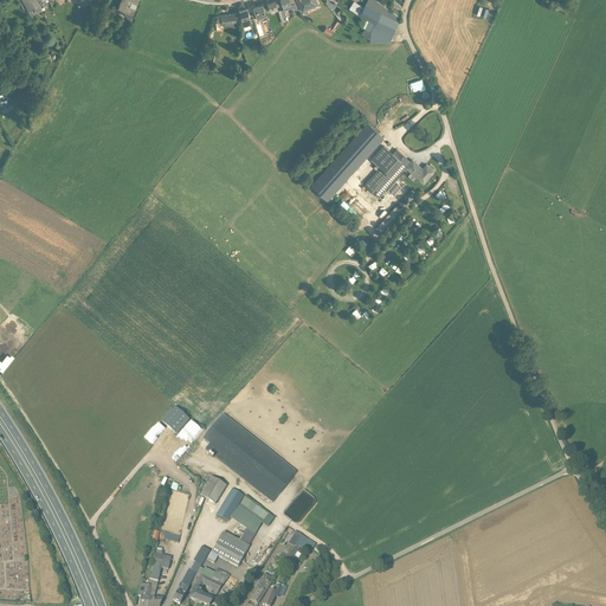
[(23,0),(27,8),(28,11),(37,7),(40,13),(43,11),(40,5),(38,0),(23,0)]
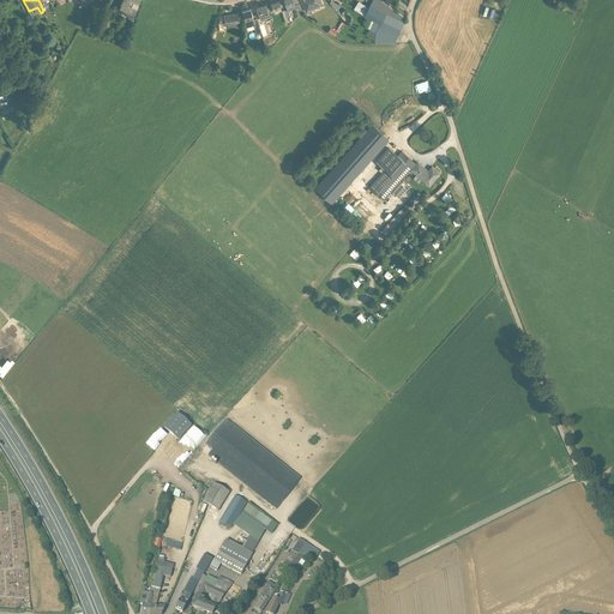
[(122,0),(119,10),(134,16),(140,0),(122,0)]
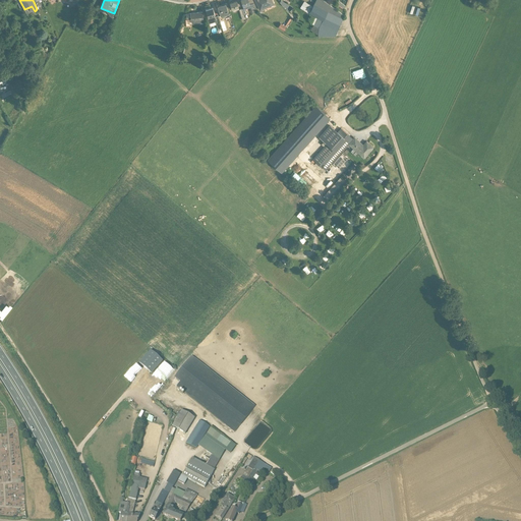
[(241,9),(243,14),(246,14),(245,9),(252,7),(253,12),(256,9),(255,6),(252,0),(250,0),(248,1),(247,0),(240,0),(243,8),(241,9)]
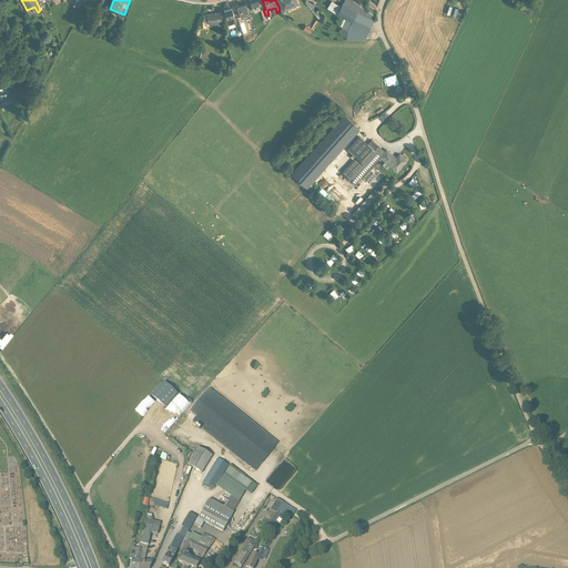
[(297,3),(295,0),(277,0),(283,10),(297,3)]
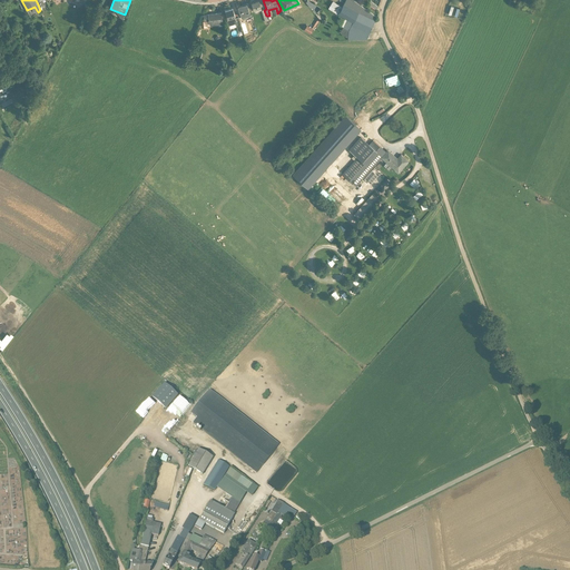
[(316,6),(307,0),(306,2),(308,7),(314,10),(316,6)]
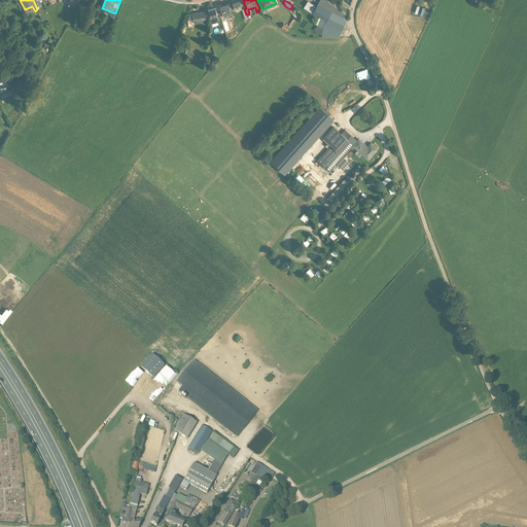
[(323,22),(322,32),(321,37),(339,37),(340,35),(347,19),(348,15),(325,0),(319,0),(317,4),(316,7),(308,2),(304,8),(312,13),(318,18),(323,22)]
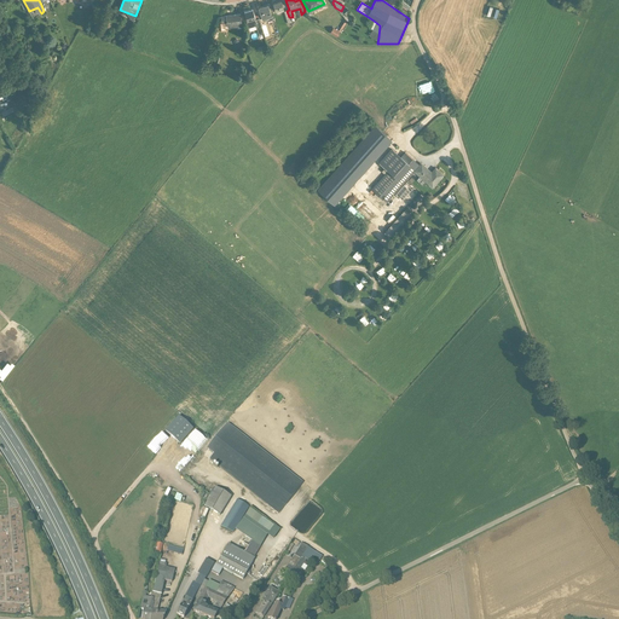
[(408,11),(410,7),(401,0),(400,4),(401,5),(400,5),(401,6),(408,11)]
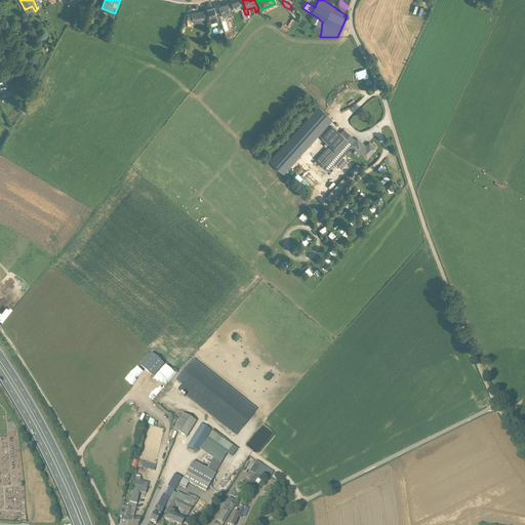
[(234,10),(240,8),(238,1),(232,3),(234,10)]
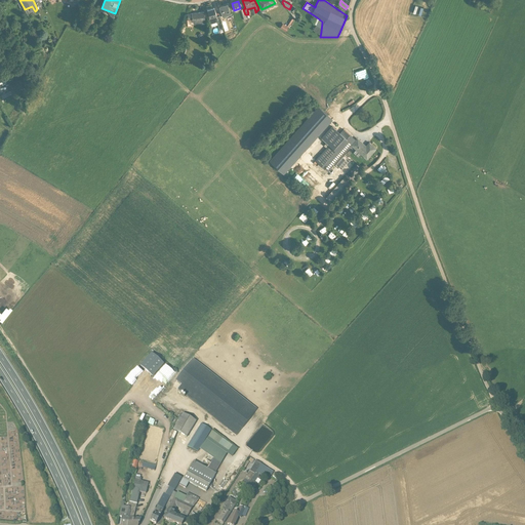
[(219,16),(221,21),(226,19),(225,16),(230,14),(227,4),(219,7),(223,16),(219,16)]
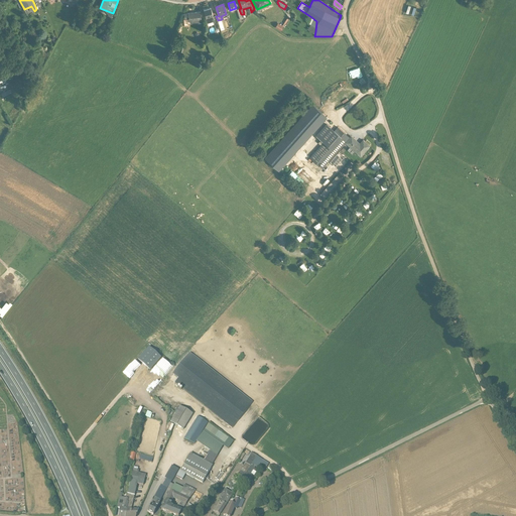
[(218,20),(216,16),(213,17),(211,8),(204,10),(206,18),(207,18),(208,21),(214,19),(215,22),(214,23),(216,29),(220,28),(218,20)]
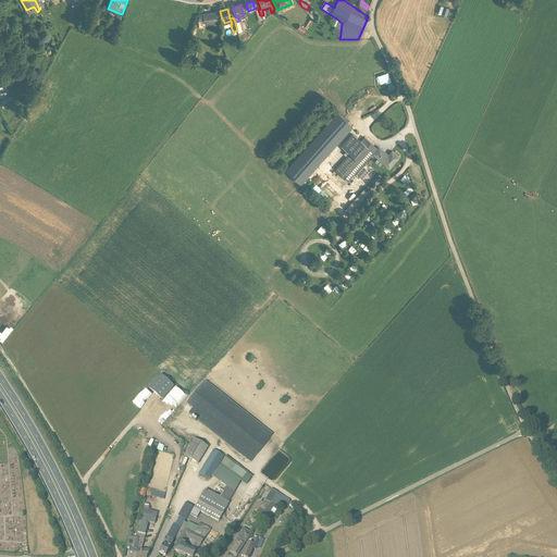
[(218,25),(215,13),(199,15),(199,21),(203,21),(205,26),(218,25)]
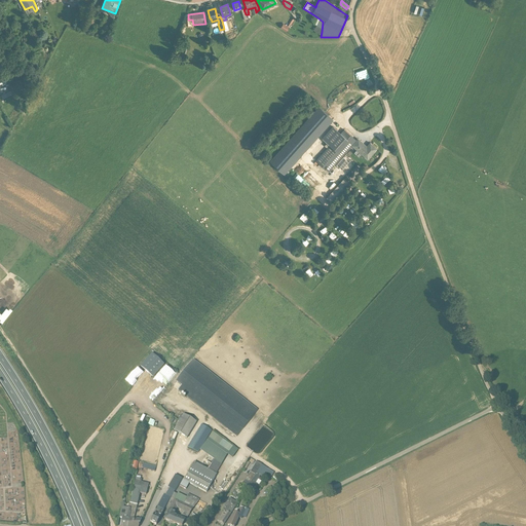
[(92,27),(96,17),(89,15),(87,25),(88,25),(86,31),(89,33),(92,26),(92,27)]
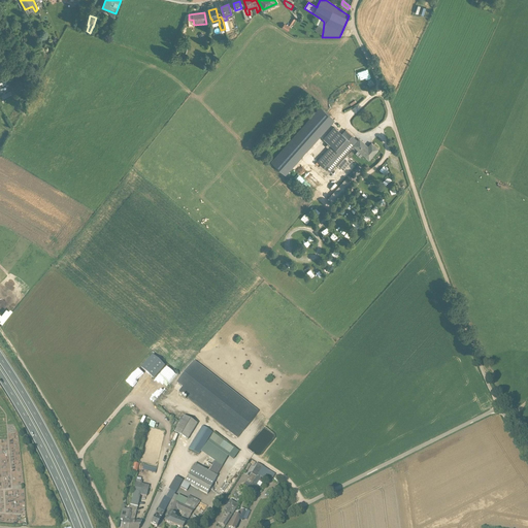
[(282,28),(288,32),(290,28),(285,24),(282,28)]
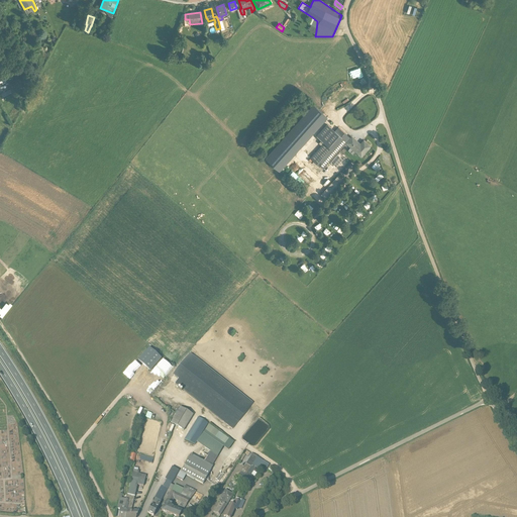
[(12,88),(1,94),(3,97),(14,92),(12,88)]
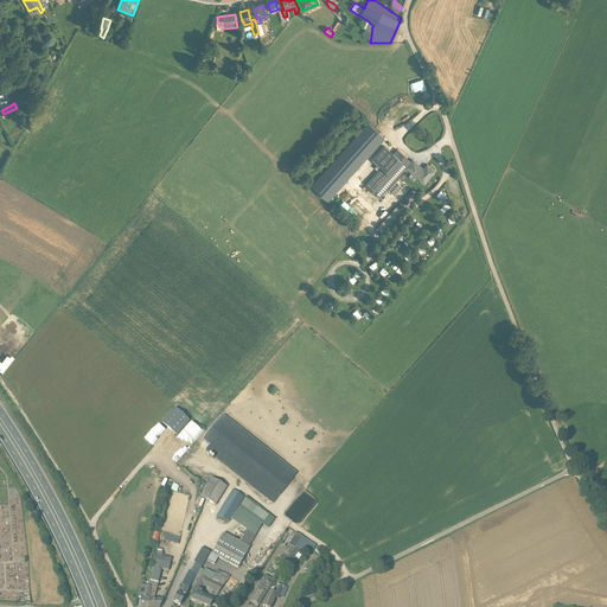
[(379,135),(364,121),(307,185),(325,200),(379,135)]
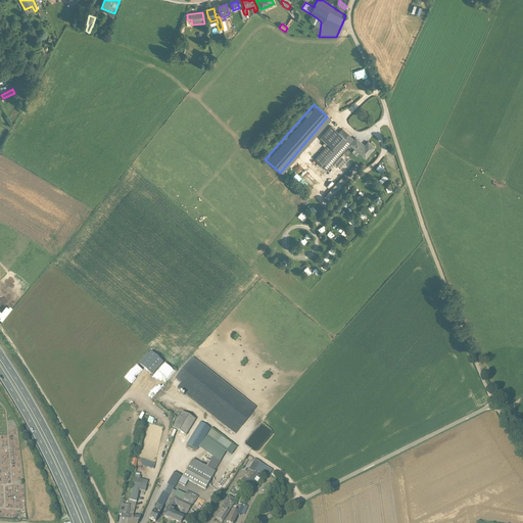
[(331,126),(320,138),(329,146),(316,161),(326,172),(354,140),(342,129),(338,132),(331,126)]
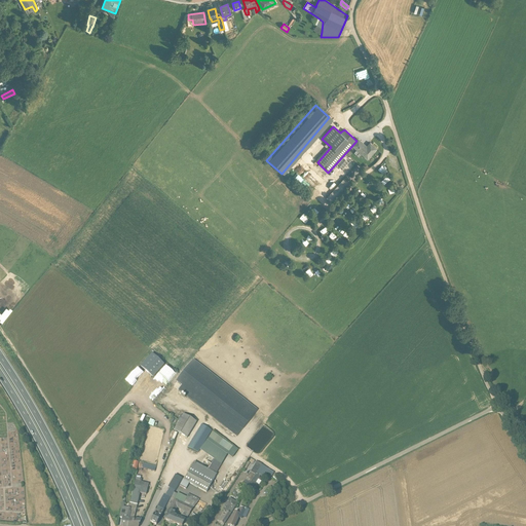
[(357,141),(352,146),(368,159),(377,149),(370,143),(365,148),(357,141)]
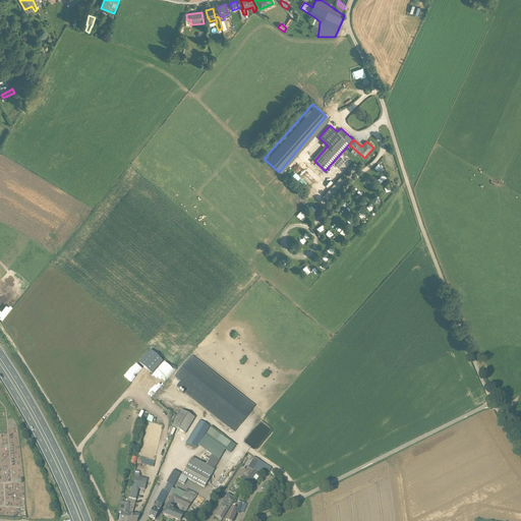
[(343,153),(332,164),(339,169),(346,161),(344,159),(347,156),(343,153)]
